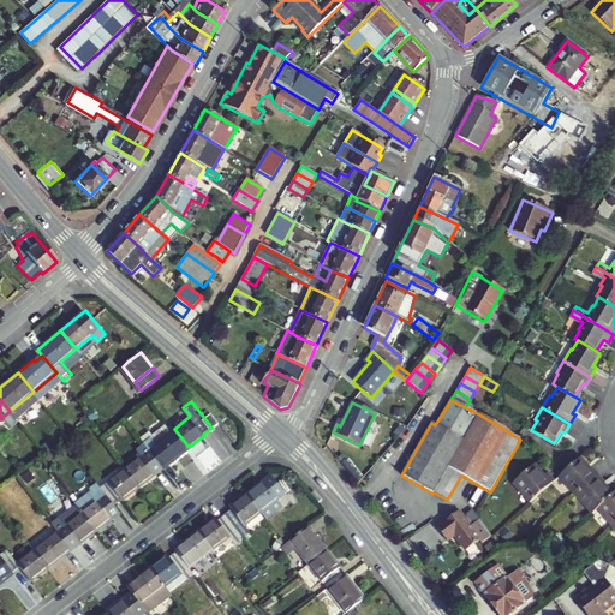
[(213,412),(204,418),(212,428),(220,422),(213,412)]
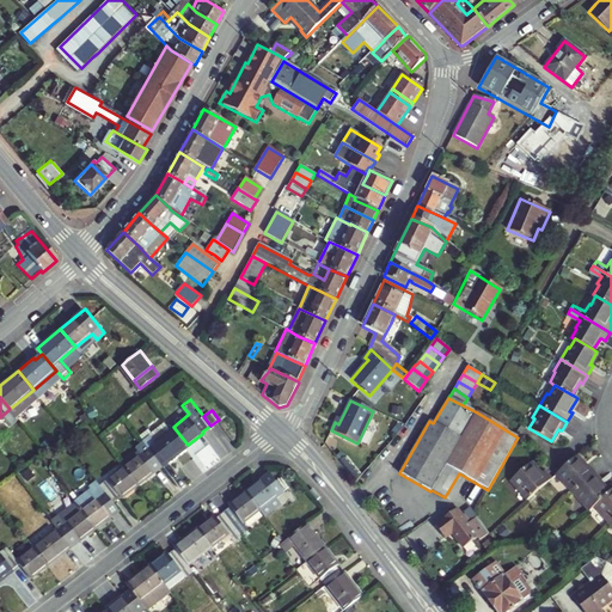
[(151,433),(144,439),(150,446),(163,463),(164,464),(188,445),(173,427),(155,440),(151,433)]
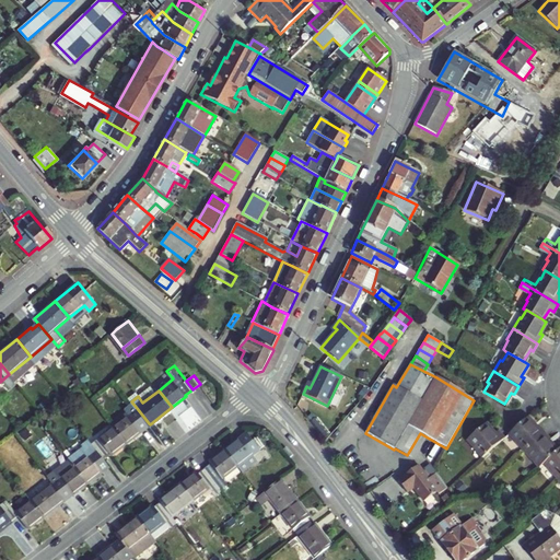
[(504,404),(506,405),(513,394),(511,393),(504,404)]
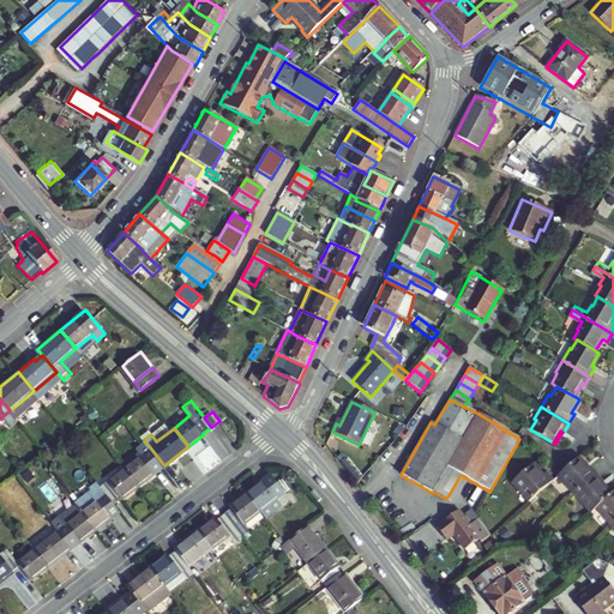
[(150,447),(125,467),(139,485),(156,471),(155,470),(163,464),(150,447)]
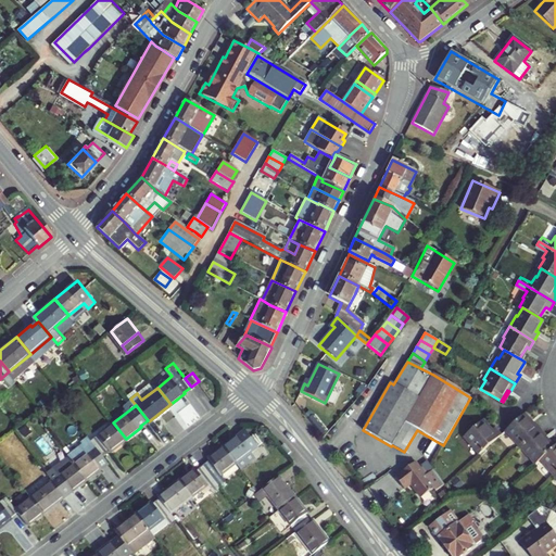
[(525,411),(522,413),(531,422),(533,420),(525,411)]
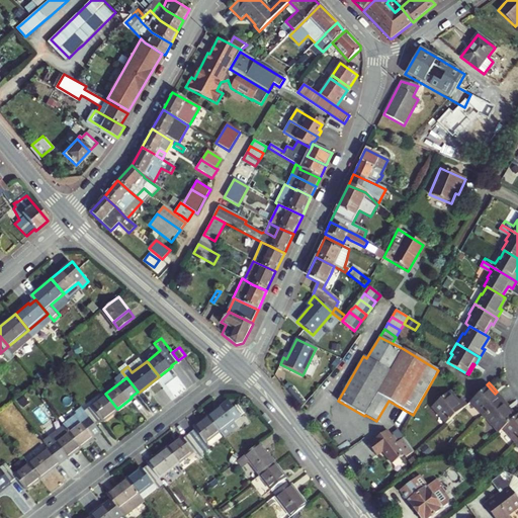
[(476,407),(475,408),(482,417),(503,399),(497,392),(495,394),(487,384),(478,392),(468,400),(476,407)]
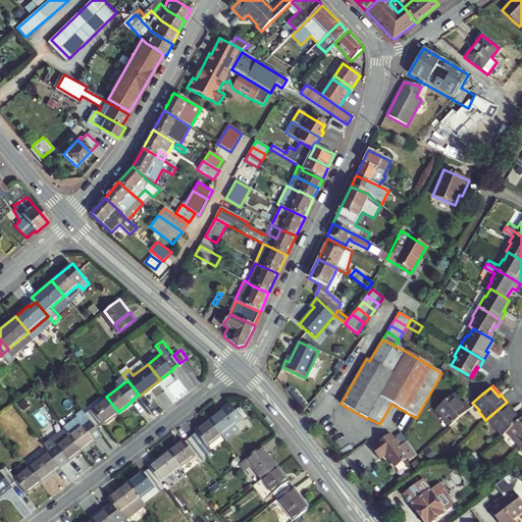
[(453,395),(451,396),(459,405),(460,403),(453,395)]
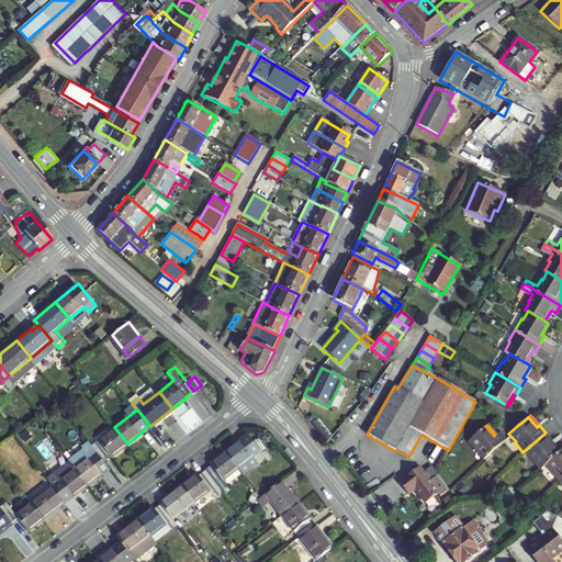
[(475,448),(473,449),(481,458),(504,438),(498,431),(495,434),(494,436),(485,426),(469,440),(475,448)]
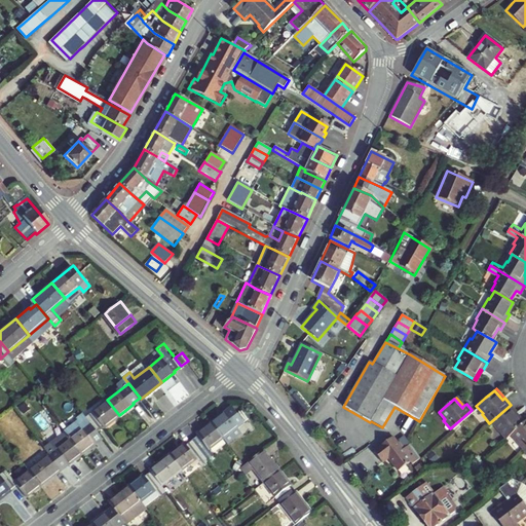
[(107,400),(86,415),(98,429),(104,425),(105,426),(119,415),(107,400)]
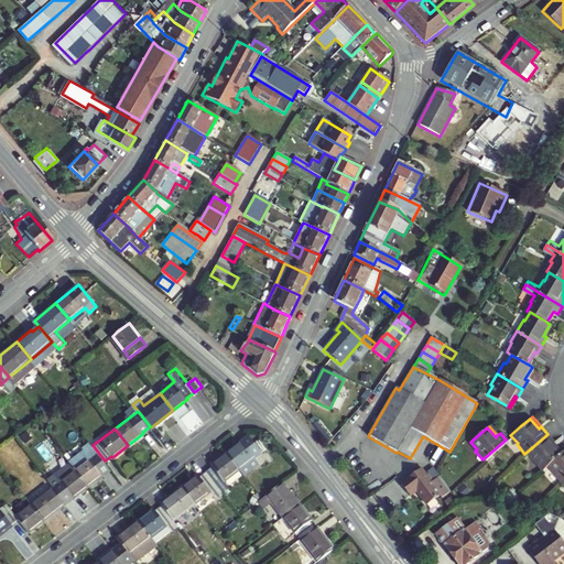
[(549,465),(562,454),(553,445),(555,443),(548,435),(548,434),(524,454),(533,464),(534,463),(542,470),(549,465)]
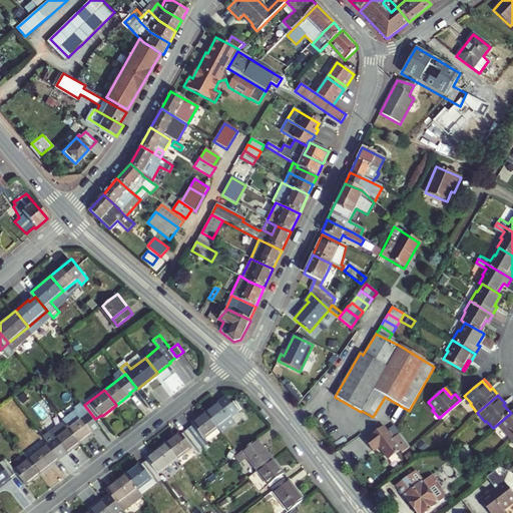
[(235,413),(224,399),(218,403),(217,402),(204,413),(215,428),(235,413)]
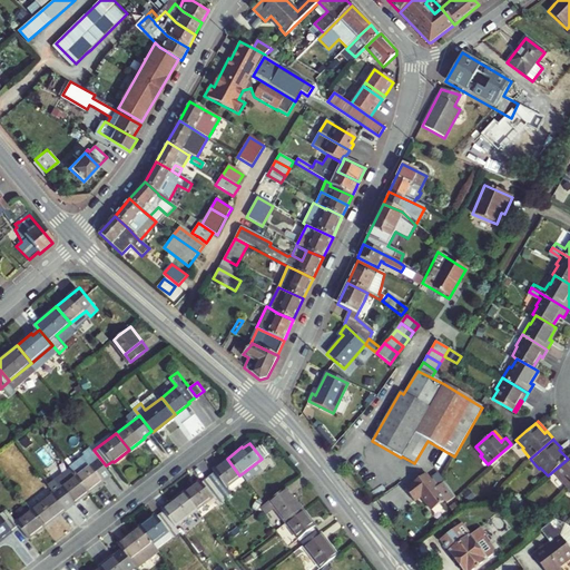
[(85,454),(69,465),(76,474),(89,491),(111,473),(106,465),(94,450),(90,445),(84,451),(85,454)]
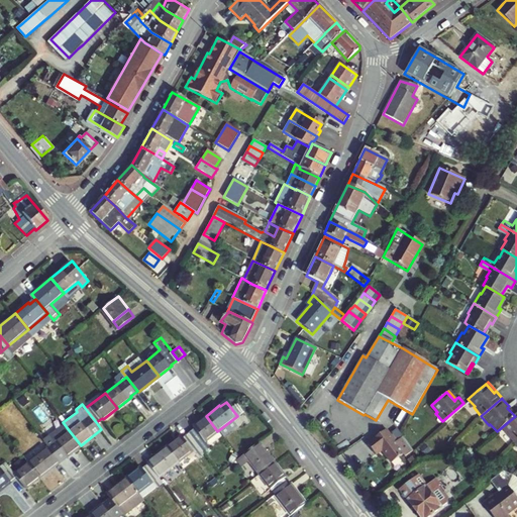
[(509,406),(507,408),(515,416),(516,414),(509,406)]
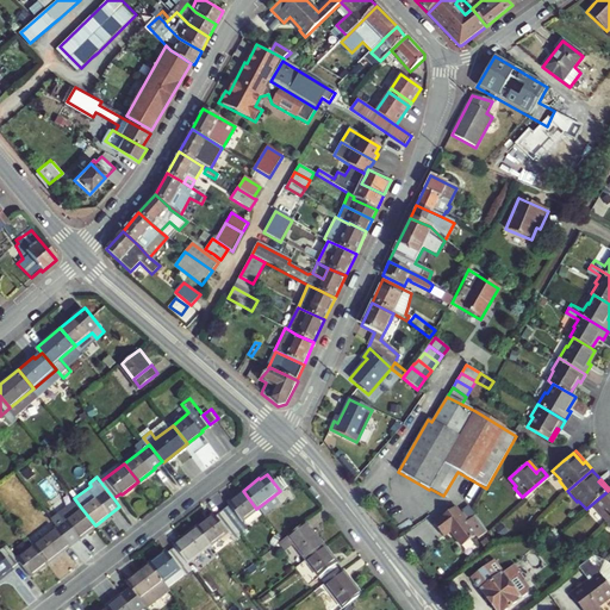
[(608,524),(609,522),(609,489),(608,491),(593,503),(601,511),(598,514),(608,524)]
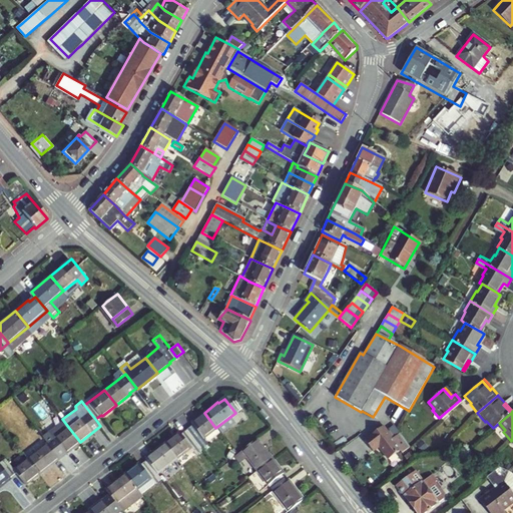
[(185,430),(196,444),(215,428),(204,413),(191,423),(192,424),(185,430)]
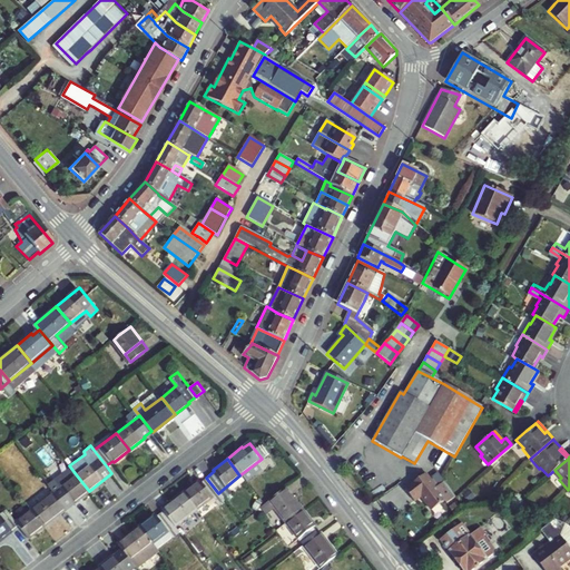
[(539,469),(547,477),(548,475),(540,468),(539,469)]
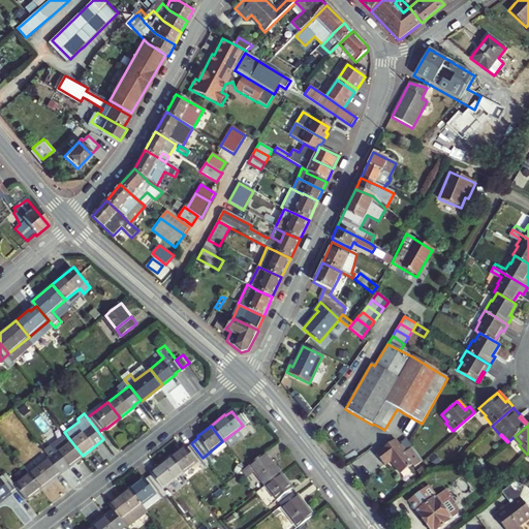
[(83,456),(70,440),(56,452),(68,465),(69,467),(83,456)]
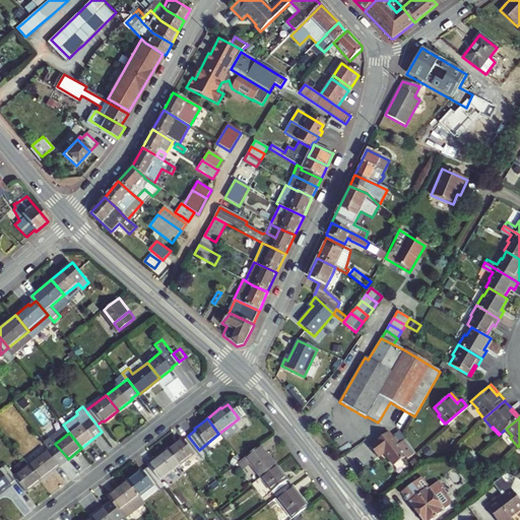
[(393,438),(392,439),(387,433),(369,447),(377,457),(383,453),(393,466),(404,458),(406,460),(414,454),(405,440),(398,445),(393,438)]
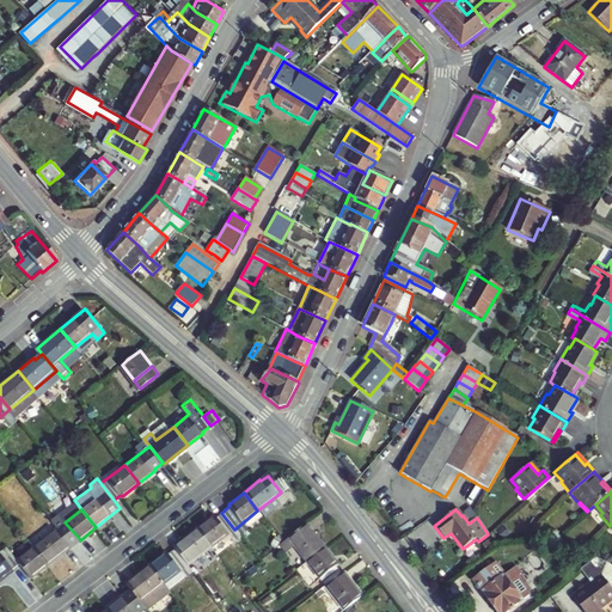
[(213,516),(196,530),(210,549),(234,530),(221,513),(215,518),(213,516)]
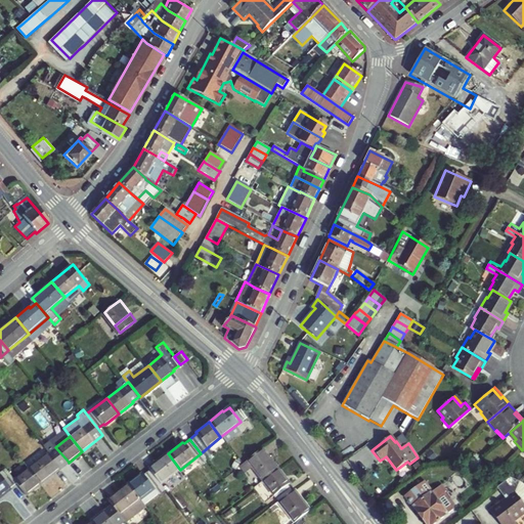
[(60,466),(68,461),(55,447),(49,451),(60,466)]
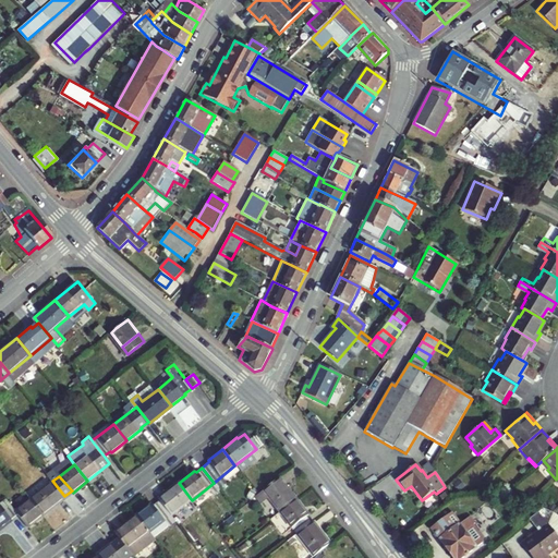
[(387,476),(372,489),(386,506),(400,493),(387,476)]
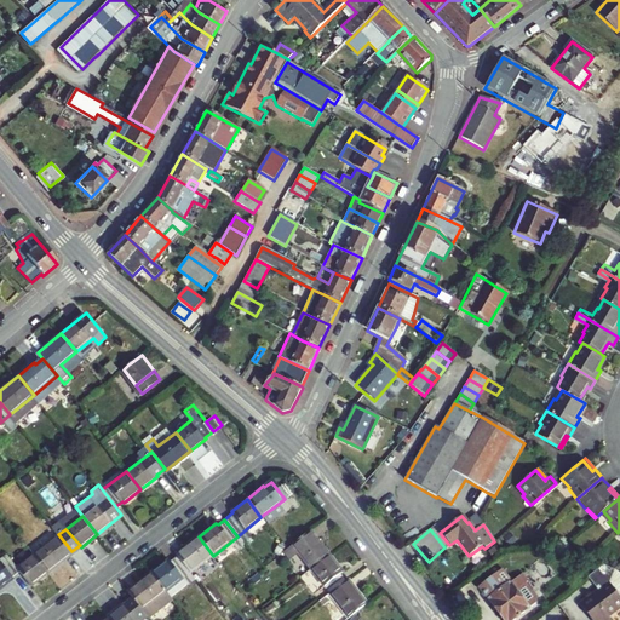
[(308,532),(285,549),(280,552),(286,561),(294,554),(308,570),(327,556),(308,532)]
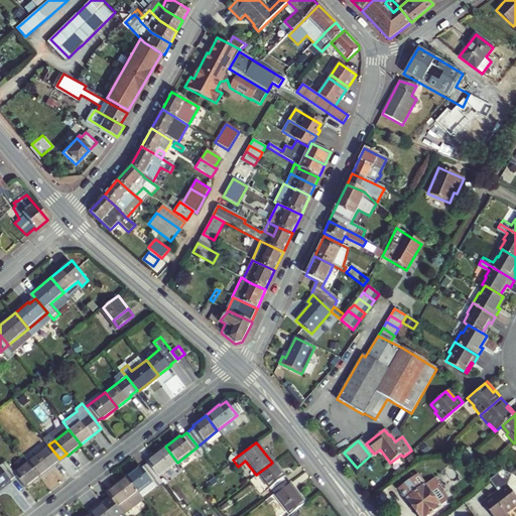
[(59,459),(48,444),(28,461),(40,476),(60,461),(59,459)]
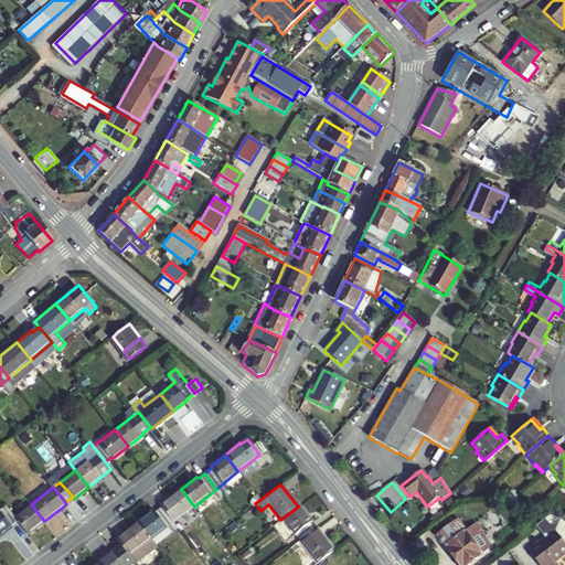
[(160,509),(172,523),(194,507),(181,489),(158,505),(160,509)]
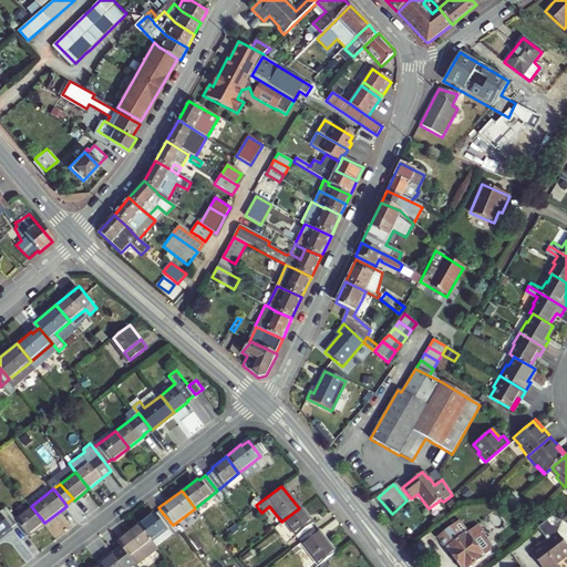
[(44,523),(31,506),(17,517),(8,506),(1,512),(12,527),(19,522),(30,535),(44,523)]
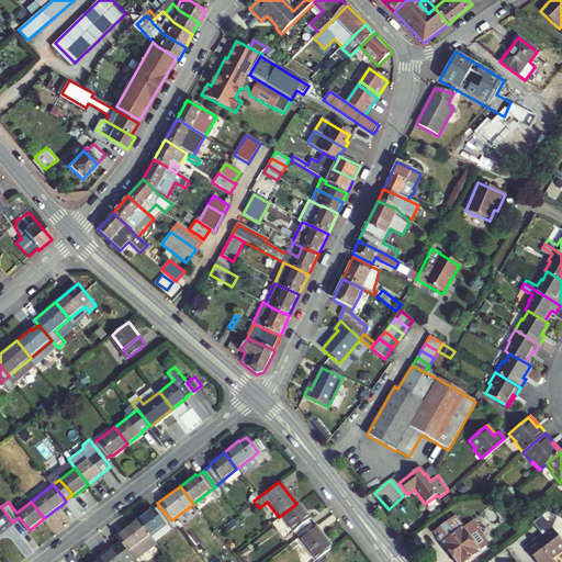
[(295,539),(311,527),(306,520),(307,519),(296,504),(279,517),(295,539)]
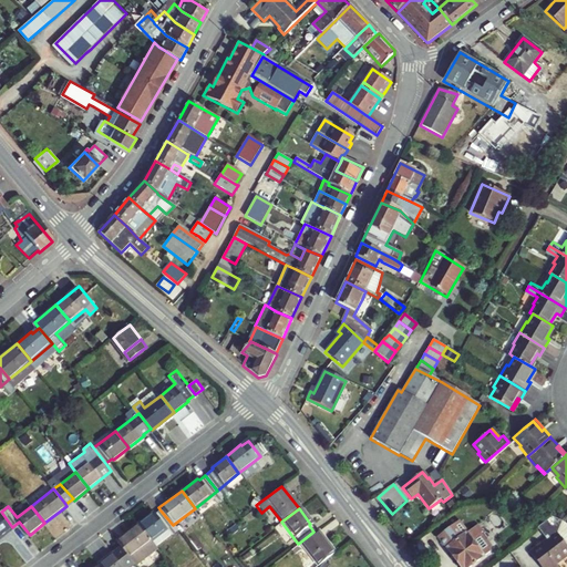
[(151,515),(136,526),(150,543),(154,548),(176,531),(173,525),(161,511),(152,516),(151,515)]
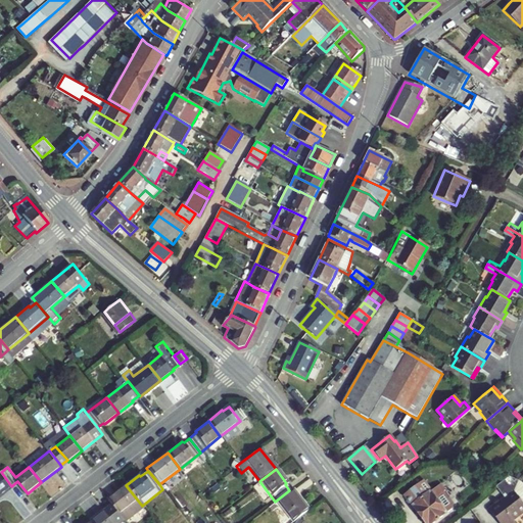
[(11,486),(1,472),(0,472),(0,495),(12,486),(11,486)]
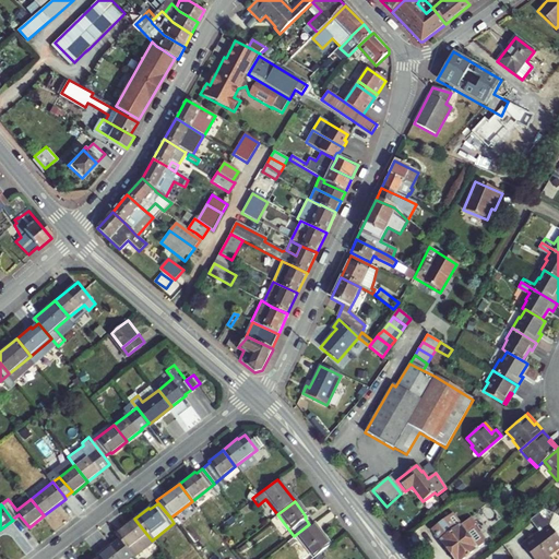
[(558,509),(546,504),(531,516),(539,528),(522,542),(535,558),(547,558),(551,556),(548,551),(558,543),(558,509)]
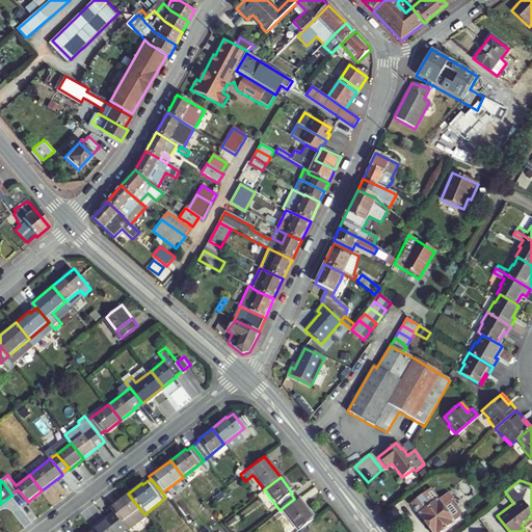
[(434,486),(415,502),(436,531),(442,531),(463,516),(452,501),(464,491),(459,485),(443,498),(434,486)]
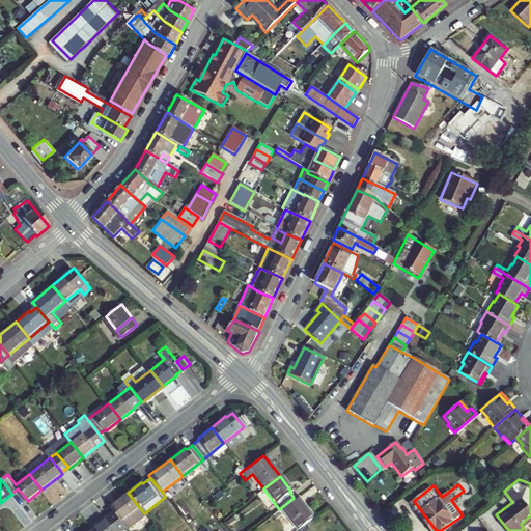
[(140,508),(128,493),(107,508),(112,514),(124,530),(145,514),(144,513),(140,508)]
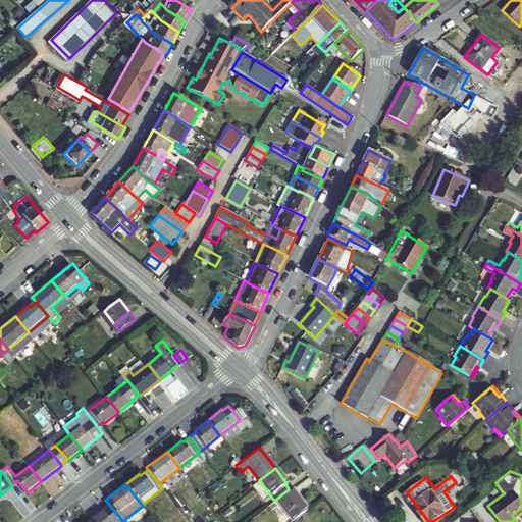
[(289,489),(274,501),(292,521),(308,509),(291,487),(289,489)]
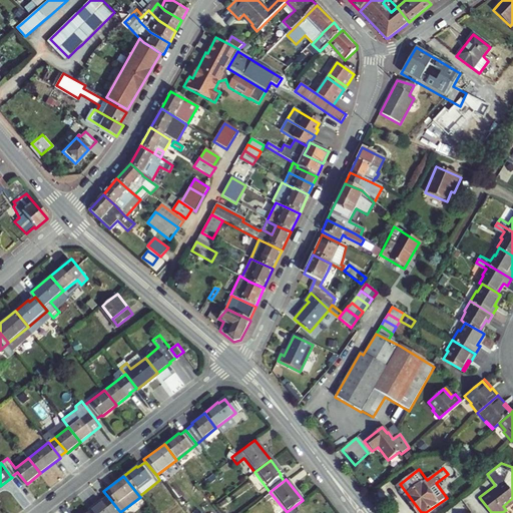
[(88,512),(118,512),(120,512),(108,497),(102,502),(101,501),(87,512),(88,512)]
